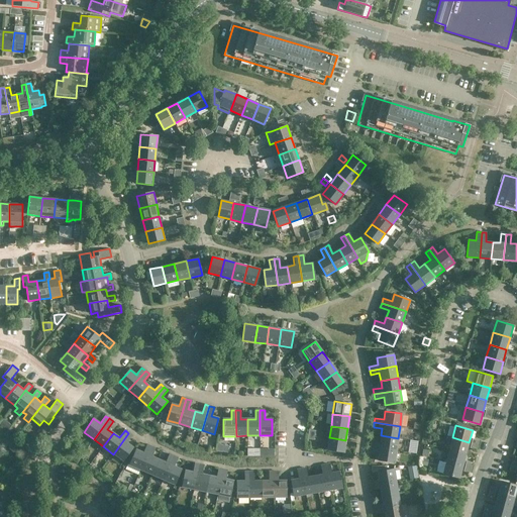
[(132,436),(128,433),(113,454),(123,461),(133,447),(127,443),(130,438),(132,436)]
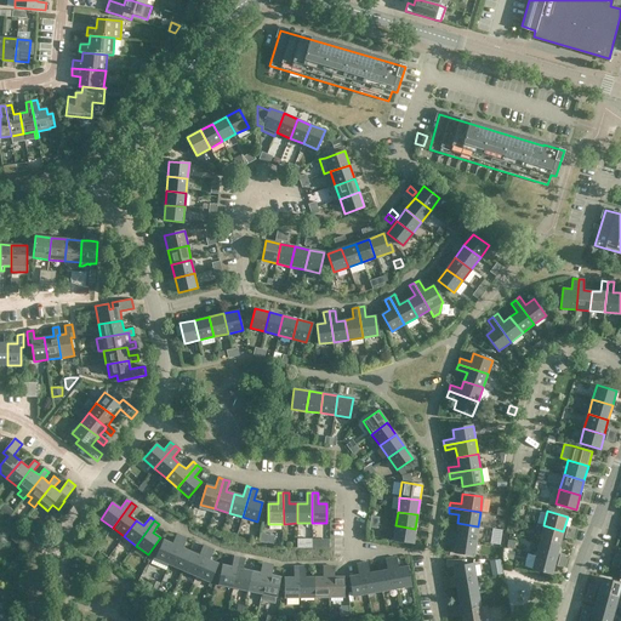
[(476,541),(478,527),(457,523),(456,531),(446,530),(445,536),(476,541)]
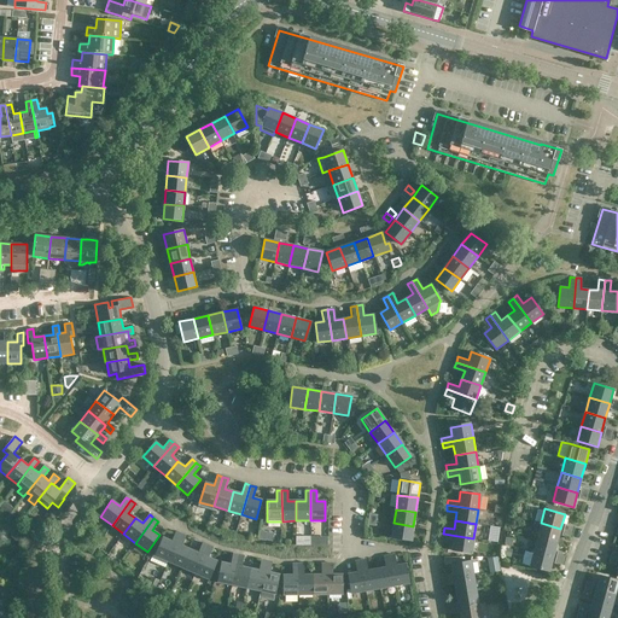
[(410,541),(413,526),(394,523),(391,538),(410,541)]
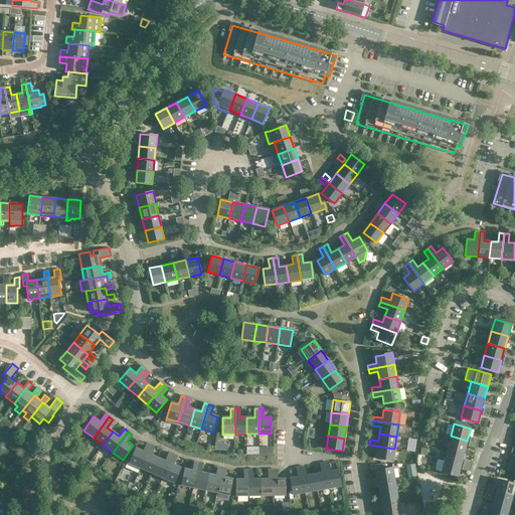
[(467,441),(451,436),(447,448),(464,453),(467,441)]
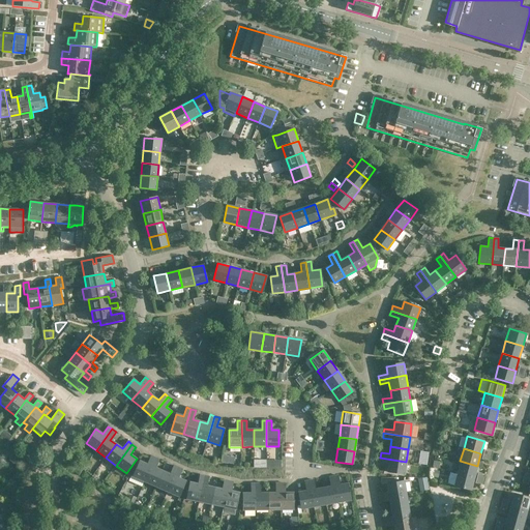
[(147,464),(140,461),(134,477),(145,482),(155,458),(151,455),(147,464)]
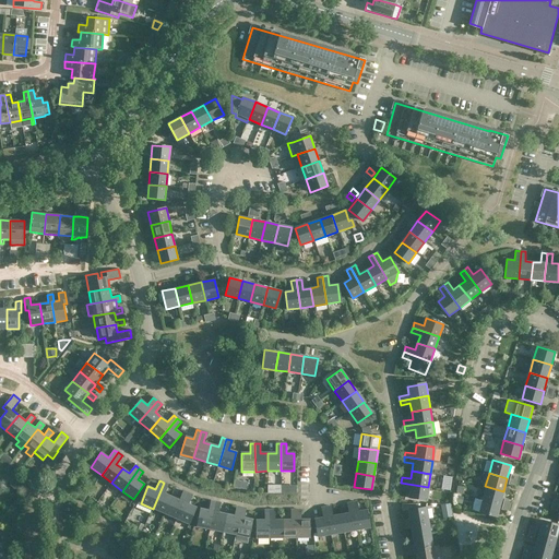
[(168,485),(164,483),(153,509),(165,514),(171,497),(165,494),(168,485)]
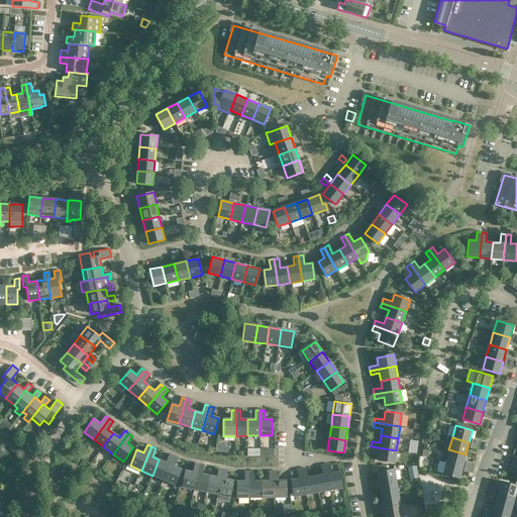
[(396,450),(371,446),(370,451),(379,452),(378,460),(394,462),(396,450)]
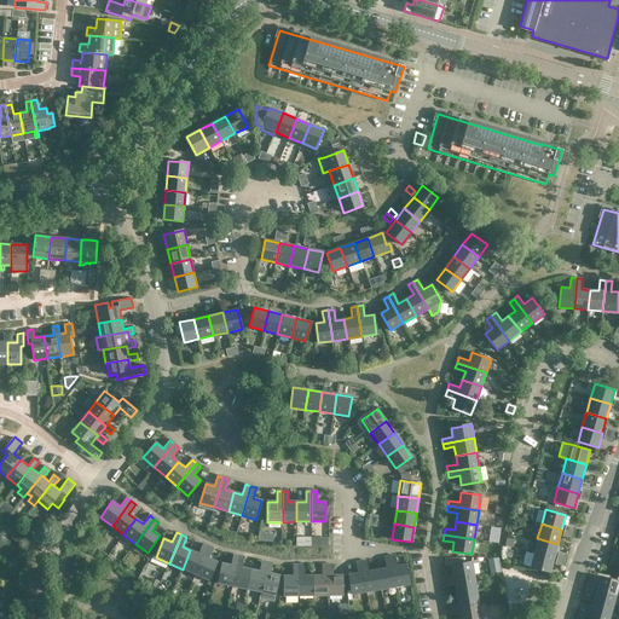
[(557,544),(537,538),(533,553),(554,559),(557,544)]
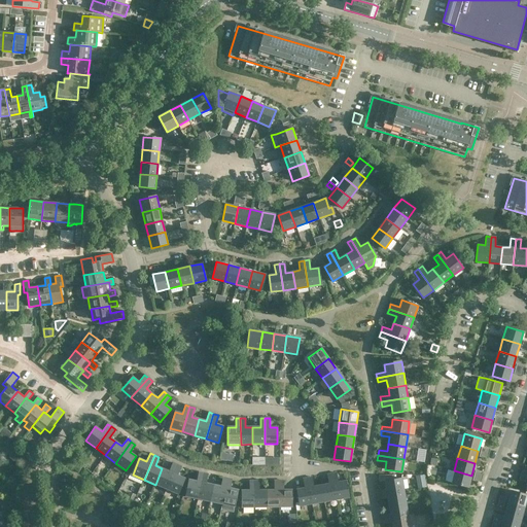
[(155,485),(167,489),(177,465),(173,463),(169,471),(162,468),(155,485)]
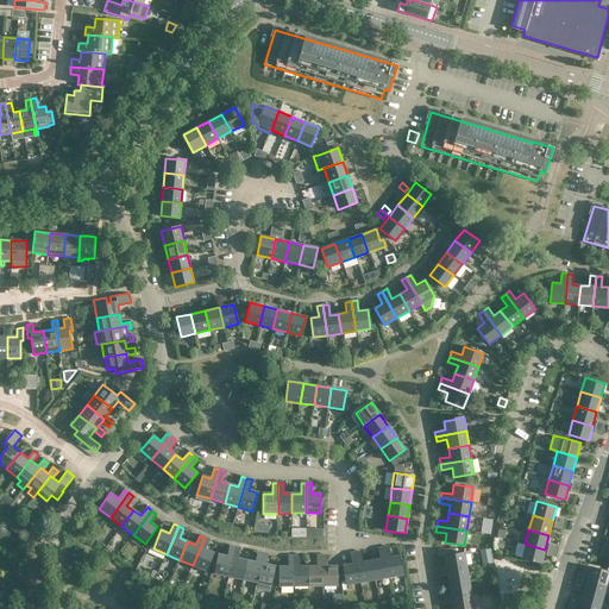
[(206,550),(209,539),(205,538),(193,565),(206,571),(213,553),(206,550)]
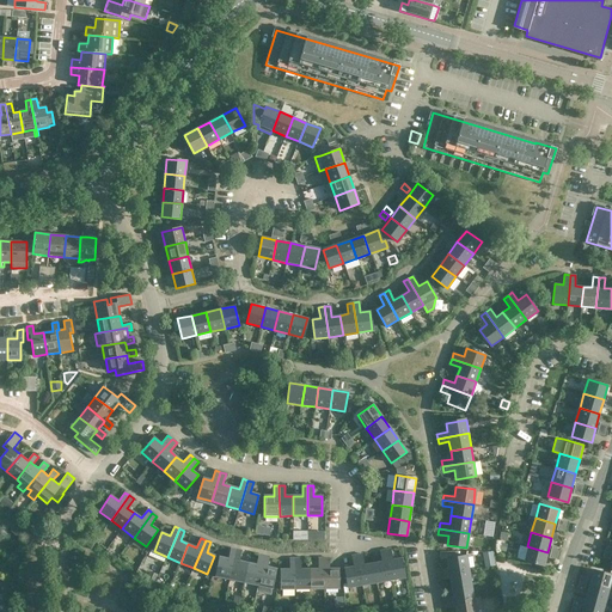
[(548,552),(527,546),(524,561),(544,567),(548,552)]
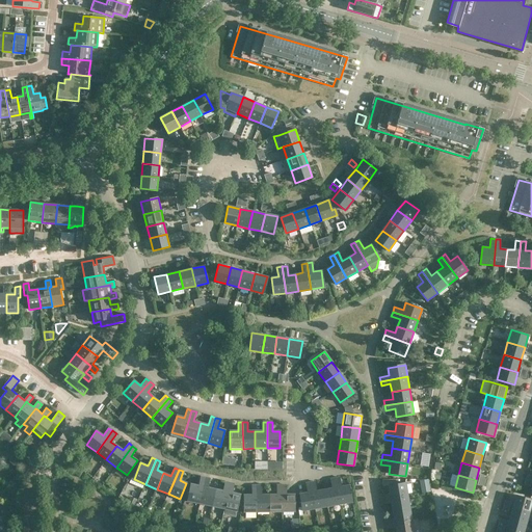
[(201,504),(206,478),(201,477),(201,478),(198,486),(191,484),(187,501),(201,504)]
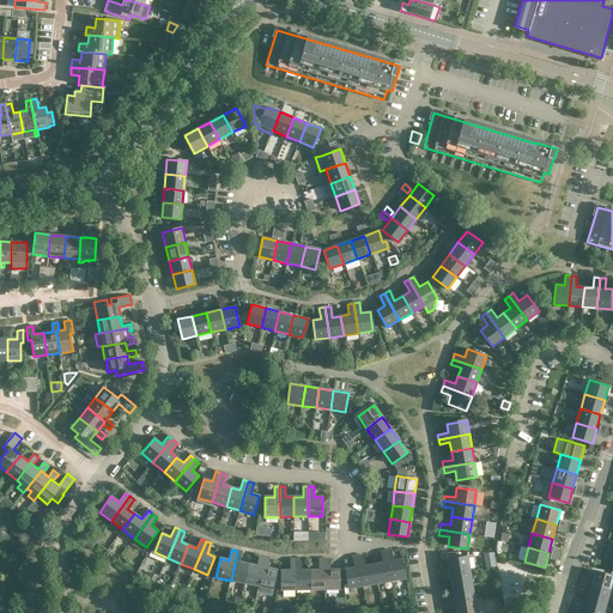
[(393,560),(392,550),(386,551),(392,581),(406,578),(402,559),(393,560)]
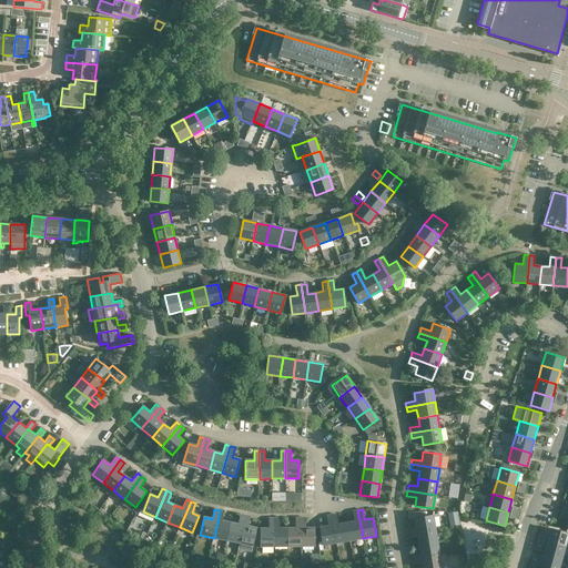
[(225,511),(220,510),(214,538),(226,540),(231,523),(223,521),(225,513),(225,511)]
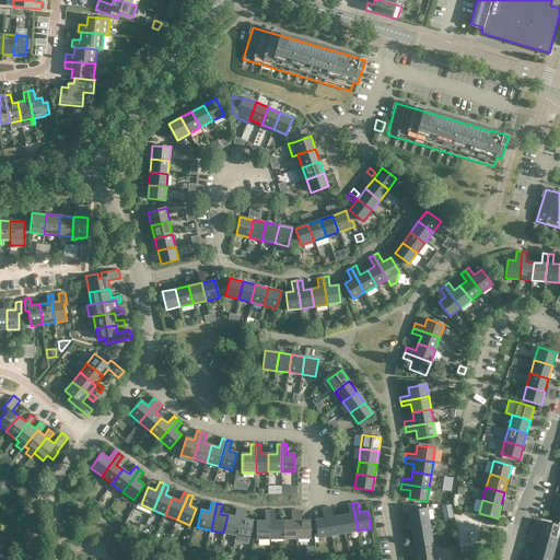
[(347,505),(349,514),(341,515),(345,533),(358,531),(352,503),(347,504),(347,505)]
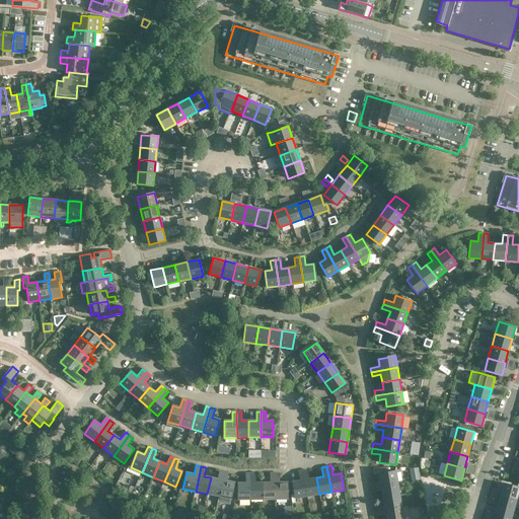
[(412,480),(419,479),(420,479),(418,467),(417,467),(411,467),(411,468),(409,468),(412,480)]
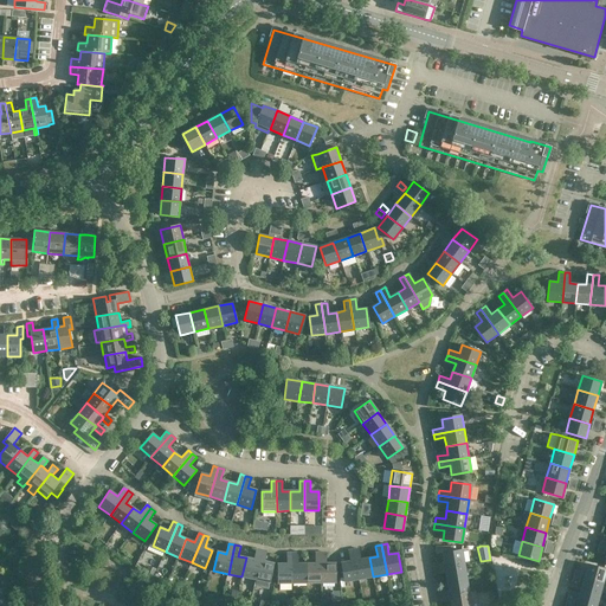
[(359,548),(353,549),(359,579),(373,577),(369,558),(361,559),(359,548)]
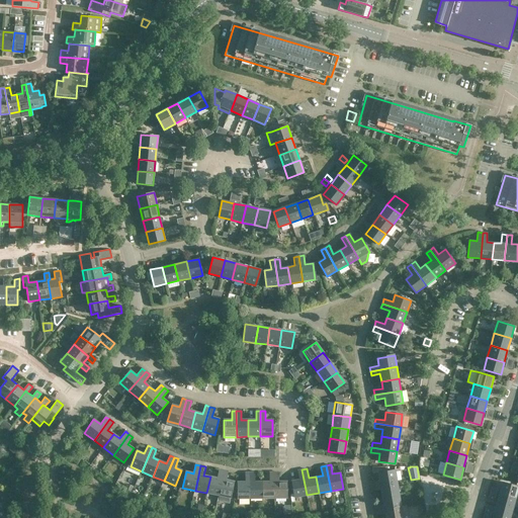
[(220,469),(218,479),(210,477),(206,493),(218,496),(219,496),(224,470),(220,469)]
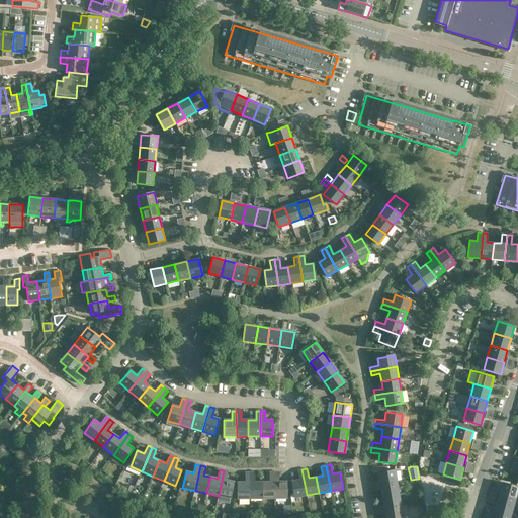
[(291,481),(293,494),(290,495),(291,502),(295,501),(294,498),(307,495),(301,469),(297,470),(298,480),(291,481)]
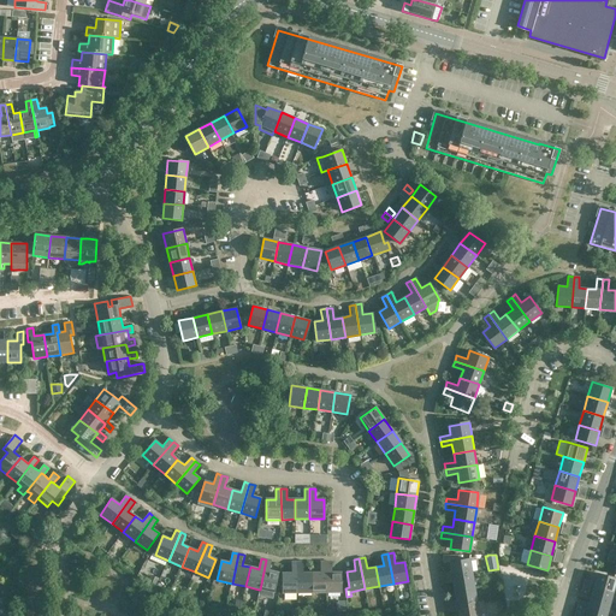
[(440,573),(442,579),(472,574),(469,558),(449,562),(451,572),(440,573)]
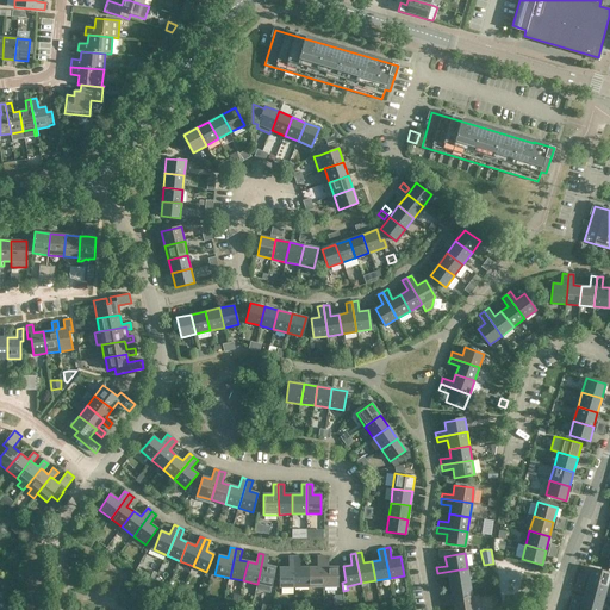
[(257,584),(256,584),(255,590),(269,593),(271,586),(272,586),(275,567),(267,566),(269,555),(263,554),(257,584)]
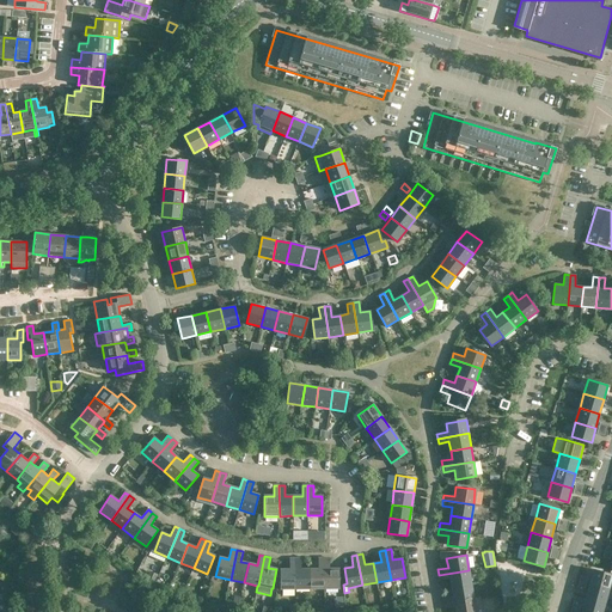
[(289,563),(289,569),(281,569),(281,589),(295,589),(295,558),(289,558),(289,563)]
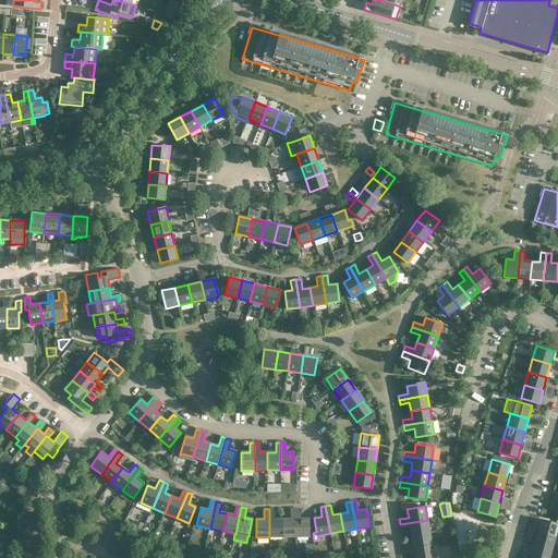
[(275,509),(269,509),(269,537),(282,537),(282,519),(275,519),(275,509)]
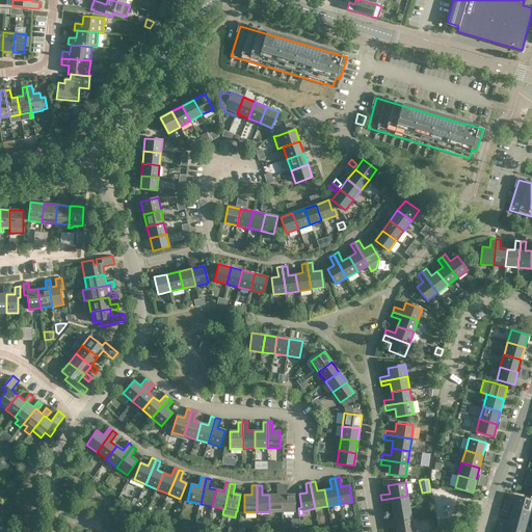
[(269,512),(282,511),(282,485),(276,485),(276,495),(269,495),(269,512)]
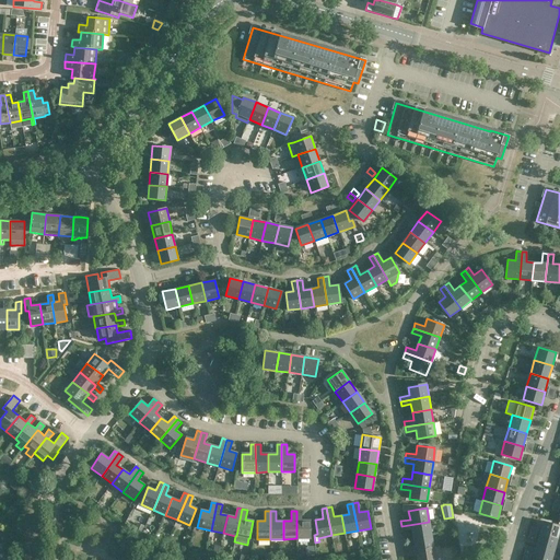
[(302,521),(302,511),(296,511),(296,538),(310,538),(310,521),(302,521)]
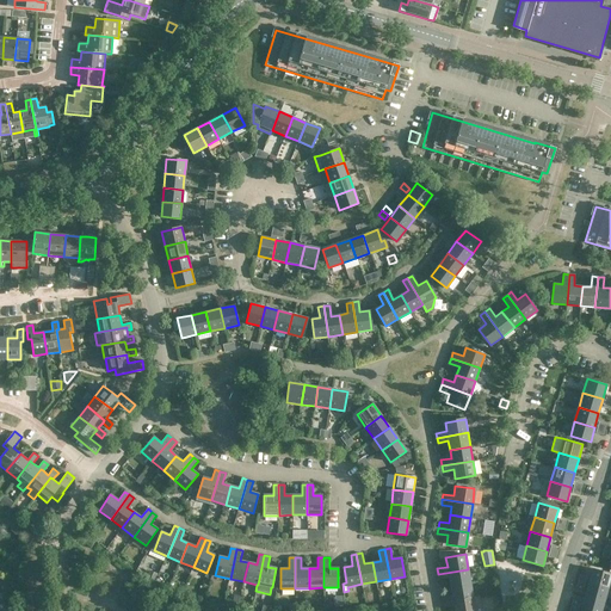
[(608,587),(610,576),(610,573),(592,568),(588,582),(608,587)]
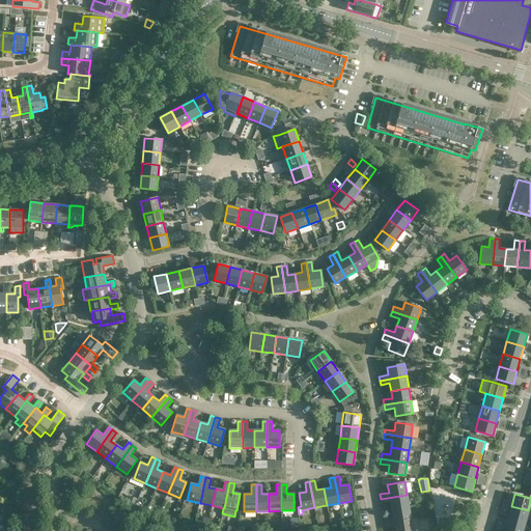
[(127,501),(134,504),(137,499),(130,495),(127,501)]
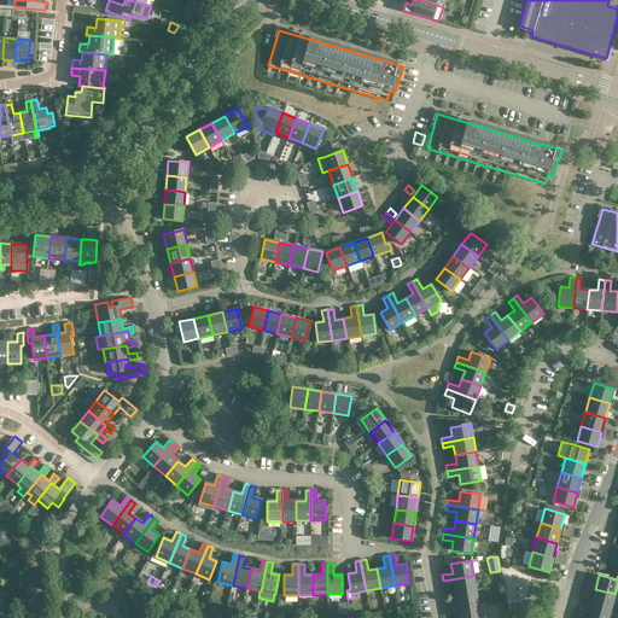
[(455,593),(476,589),(473,576),(443,581),(443,587),(454,584),(455,593)]
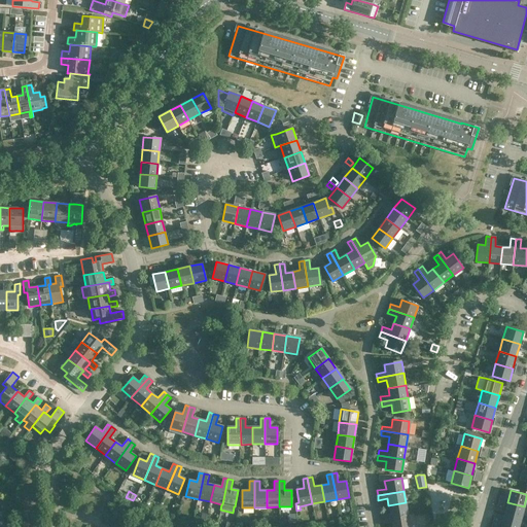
[(408,515),(406,502),(388,505),(390,513),(381,515),(382,519),(408,515)]
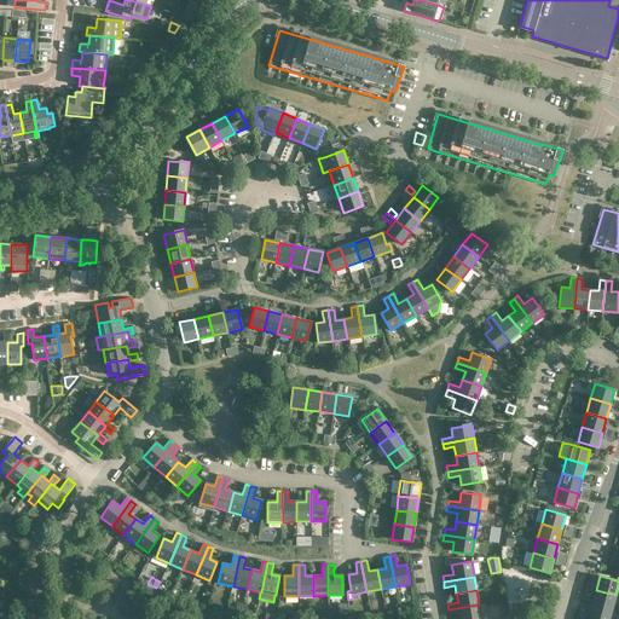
[(596,590),(591,605),(612,609),(615,595),(596,590)]
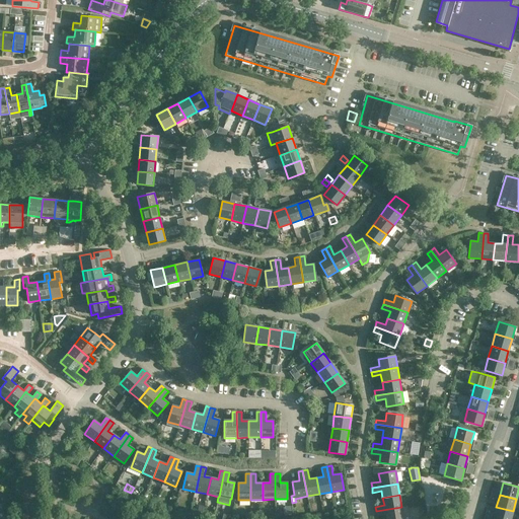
[(385,518),(401,518),(403,518),(401,507),(376,511),(376,516),(385,514),(385,518)]
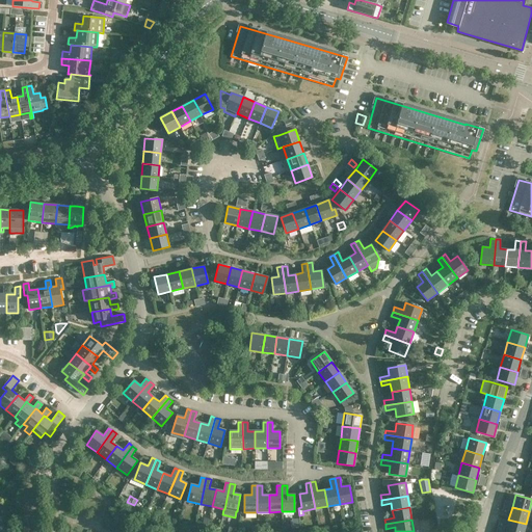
[(524,531),(526,524),(508,520),(505,531),(506,531),(524,531)]
